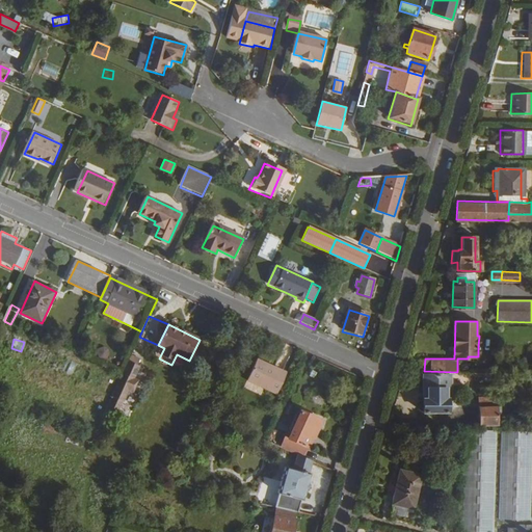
[(100,346),(98,355),(106,357),(108,348),(100,346)]
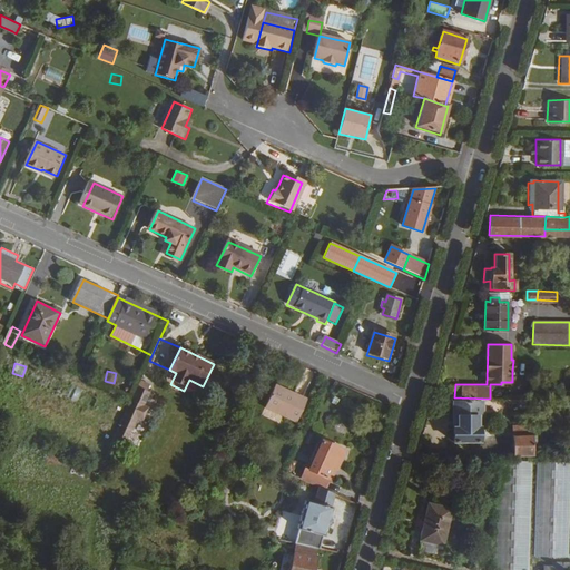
[(203,386),(189,380),(184,391),(197,397),(203,386)]
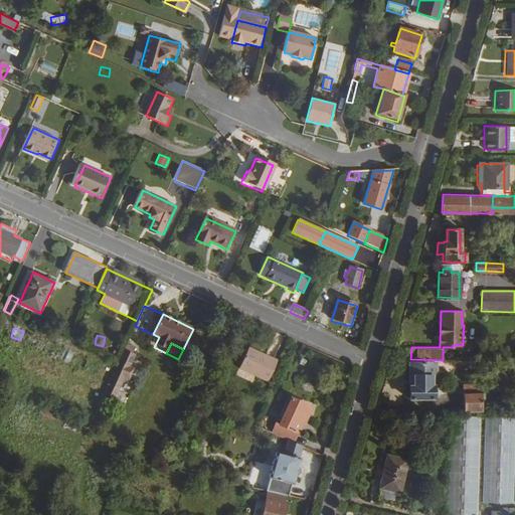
[(122,347),(105,392),(120,398),(137,353),(122,347)]
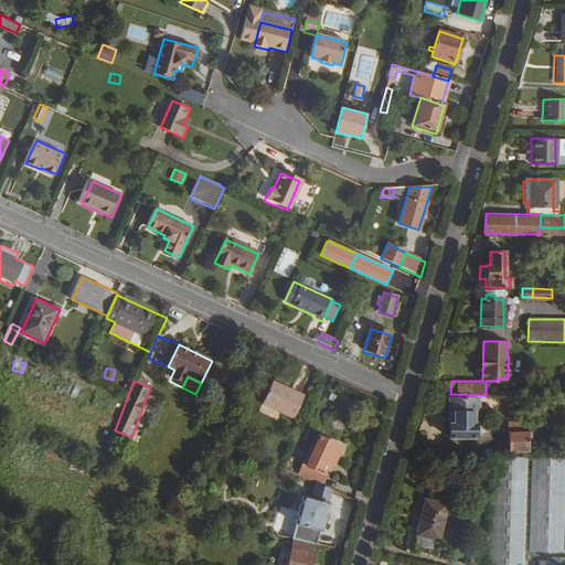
[(432,381),(427,394),(433,394),(436,382),(432,381)]
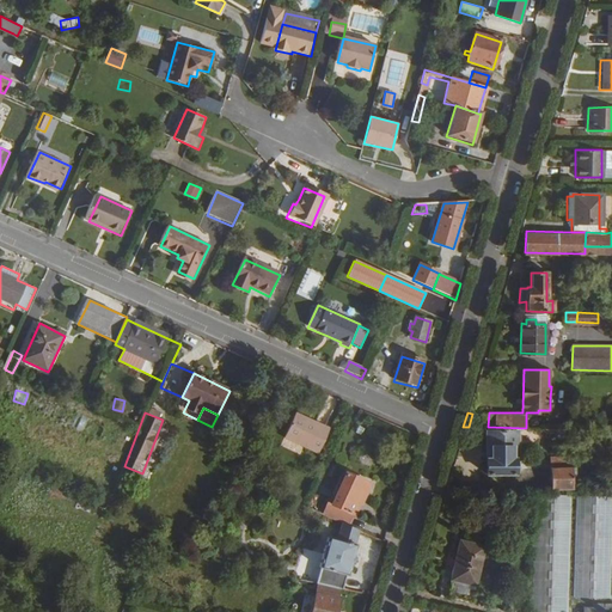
[(313,422),(295,414),(294,417),(311,426),(313,422)]
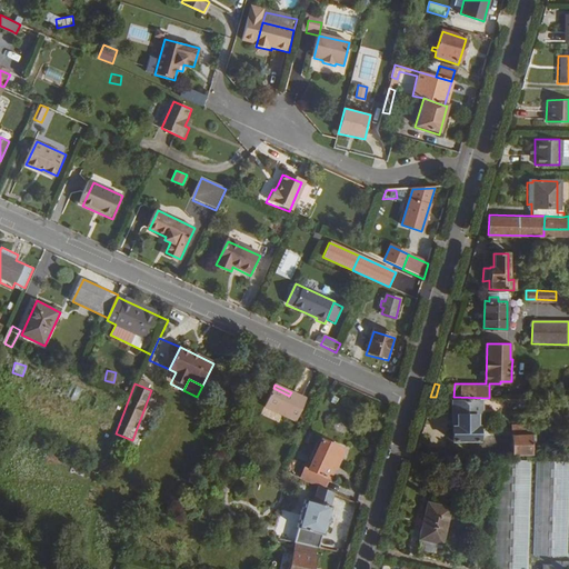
[(296,422),(307,399),(291,392),(289,396),(273,388),(265,408),(296,422)]
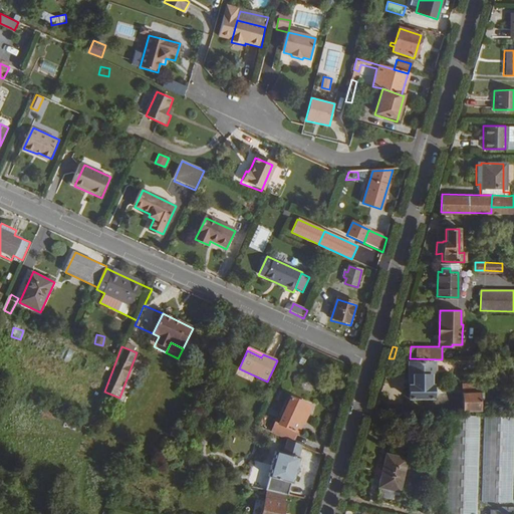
[(462,359),(458,359),(442,359),(441,369),(474,369),(474,360),(462,359)]
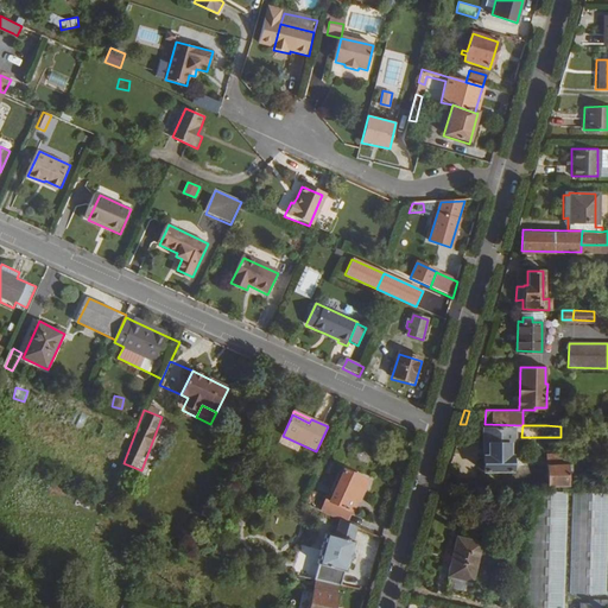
[(514,430),(511,428),(485,428),(485,470),(512,470),(513,455),(508,455),(510,444),(512,444),(514,442),(514,430)]
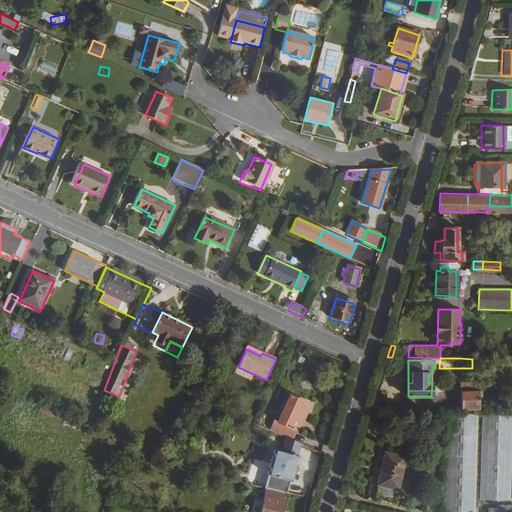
[(460,409),(483,408),(482,390),(477,390),(477,381),(460,381),(460,409)]
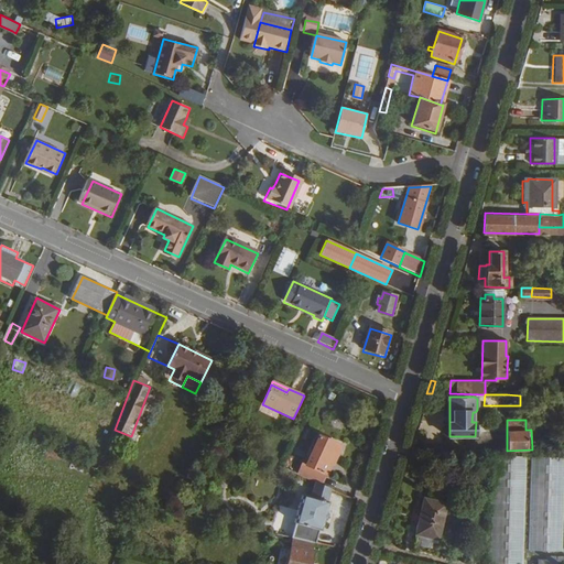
[(343,447),(320,437),(302,476),(315,481),(315,483),(322,485),(336,457),(337,458),(343,447)]
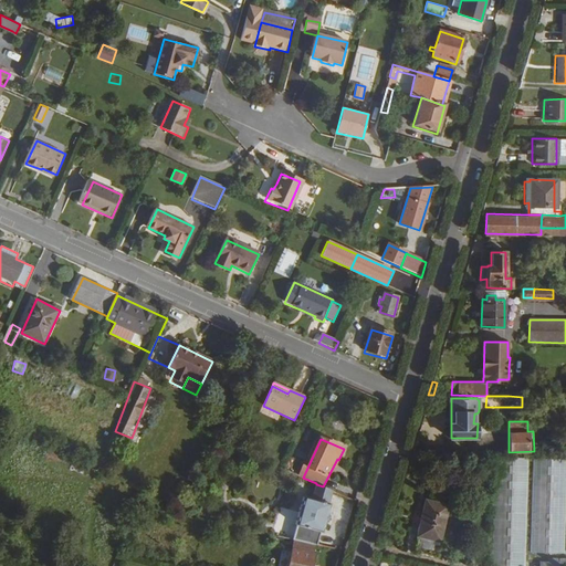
[(499,565),(525,565),(528,458),(495,457),(492,565),(499,565)]
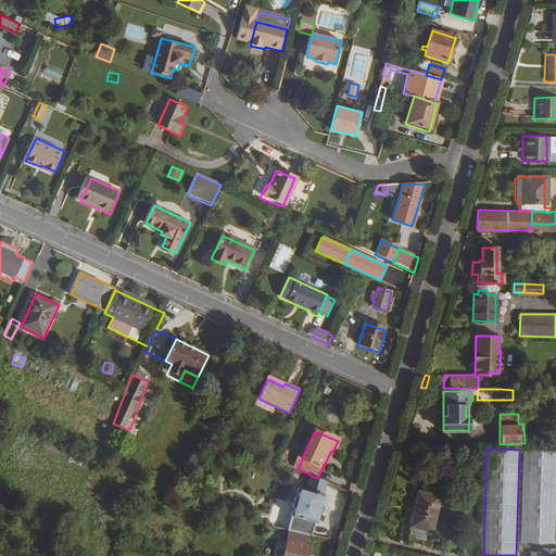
[(555,542),(555,532),(555,450),(525,450),(522,542),(555,542)]
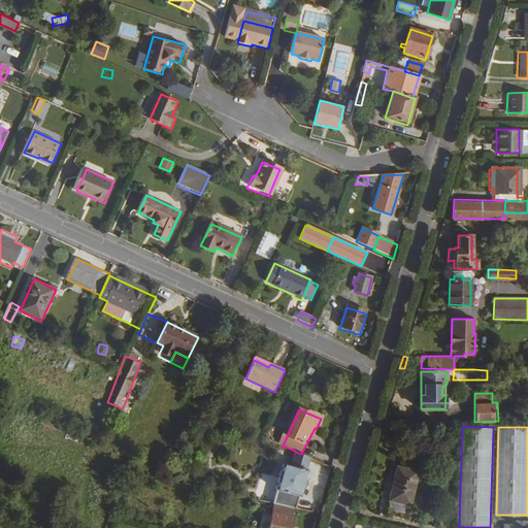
[(295,452),(292,465),(285,463),(278,489),(301,495),(307,470),(306,469),(309,458),(301,454),(295,452)]
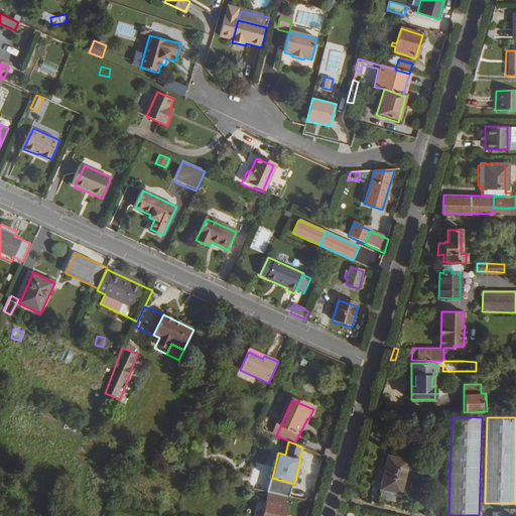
[(409,459),(388,454),(380,487),(402,492),(409,459)]
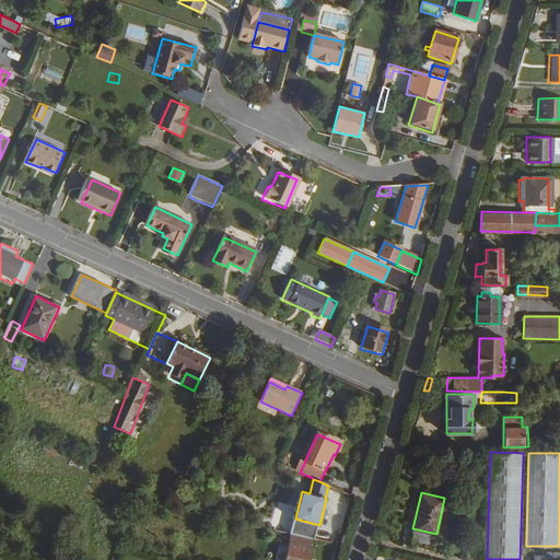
[(271,497),(259,494),(256,512),(268,514),(271,497)]
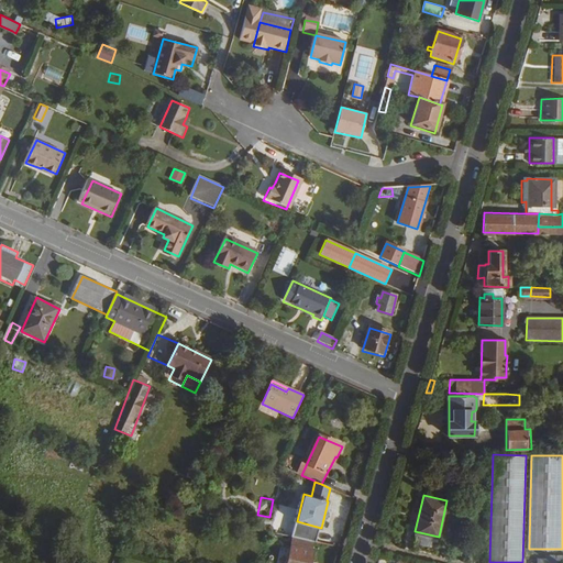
[(414,537),(438,542),(439,537),(415,531),(414,537)]
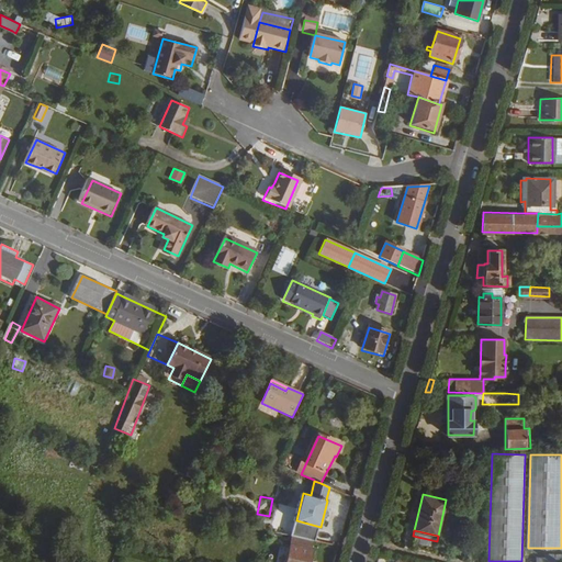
[(312,561),(315,550),(313,550),(314,543),(294,538),(292,544),(288,561),(312,561)]
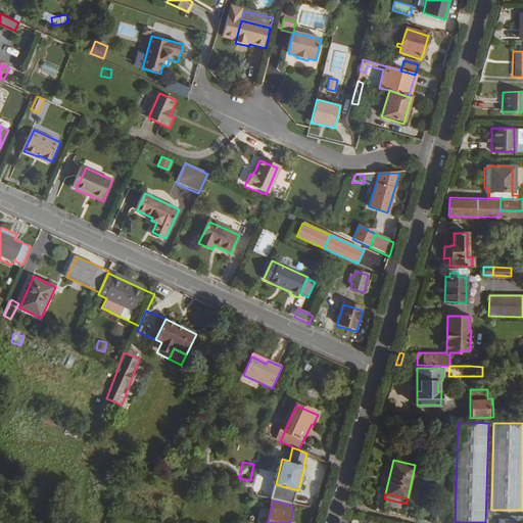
[(490,522),(514,522),(515,522),(520,522),(521,515),(504,514),(504,518),(496,518),(495,522),(491,522),(490,522)]
